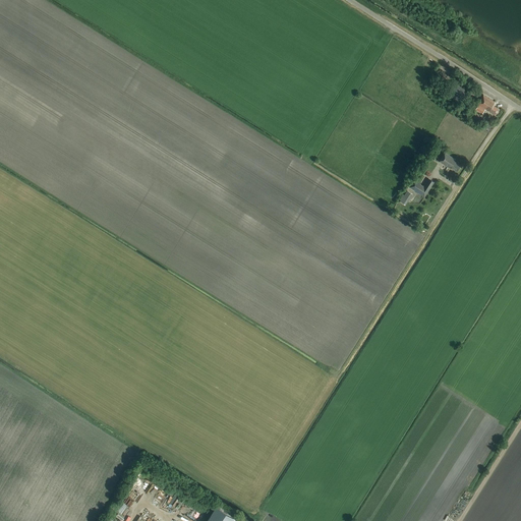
[(494,115),(498,109),(493,105),(495,103),(483,96),(477,105),(478,105),(475,109),(482,113),(485,109),(494,115)]
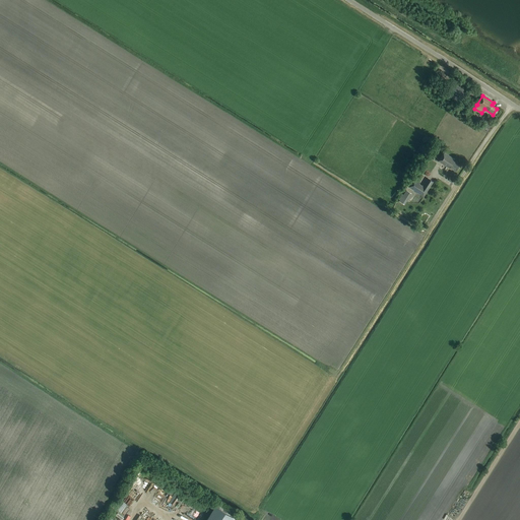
[(425,150),(420,155),(428,159),(430,155),(426,152),(427,151),(425,150)]
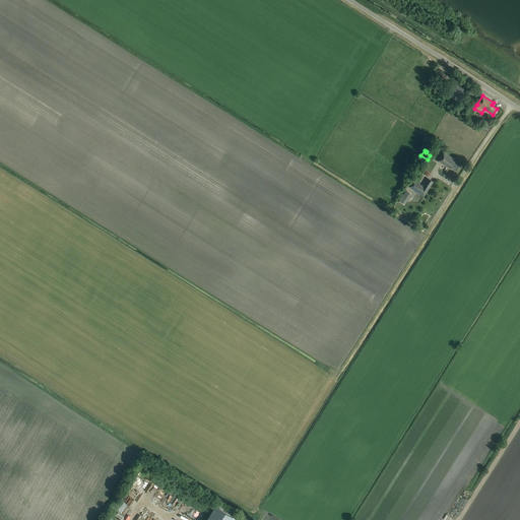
[(455,172),(459,166),(453,161),(454,159),(444,152),(439,161),(447,167),(447,166),(455,172)]
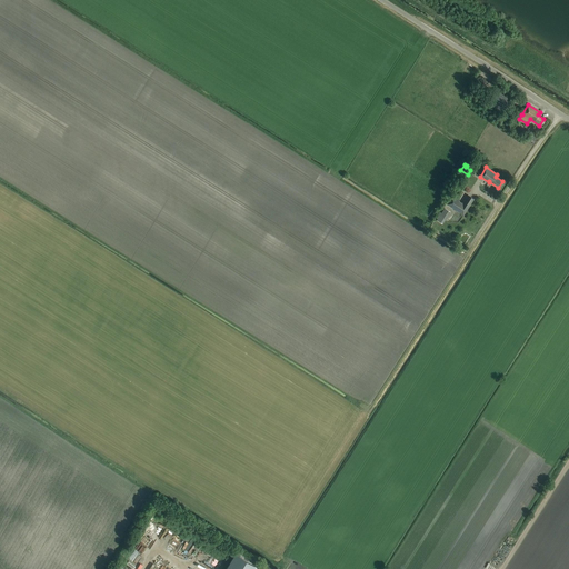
[(463,216),(473,199),(468,196),(462,203),(458,201),(459,200),(452,196),(447,205),(463,216)]
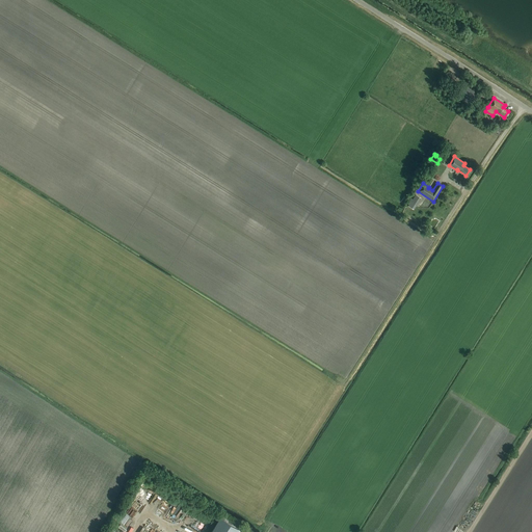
[(408,206),(414,209),(420,198),(416,195),(408,206)]
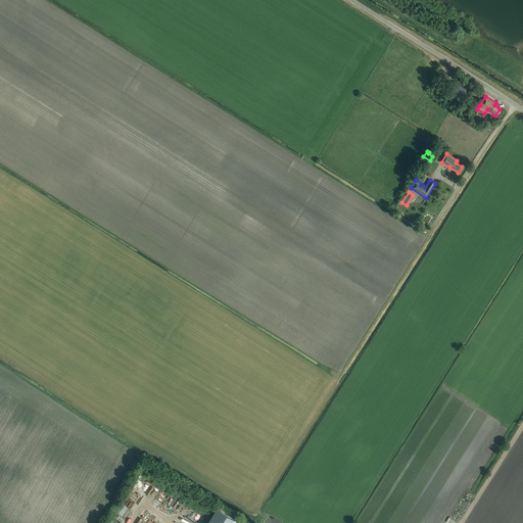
[(233,522),(236,520),(218,508),(206,522),(233,522)]
